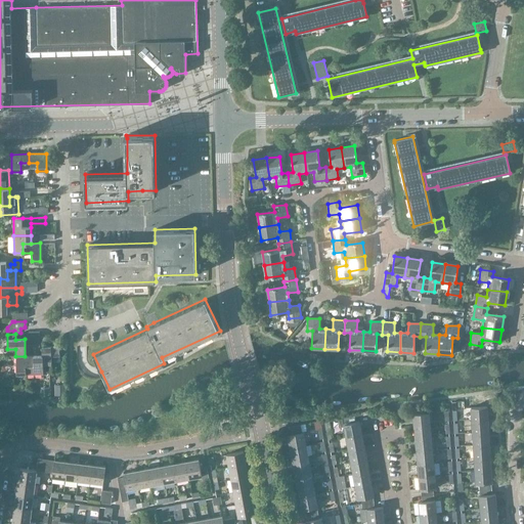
[(41,356),(42,356),(42,364),(43,364),(51,364),(51,356),(59,356),(59,347),(47,347),(41,347),(41,356)]
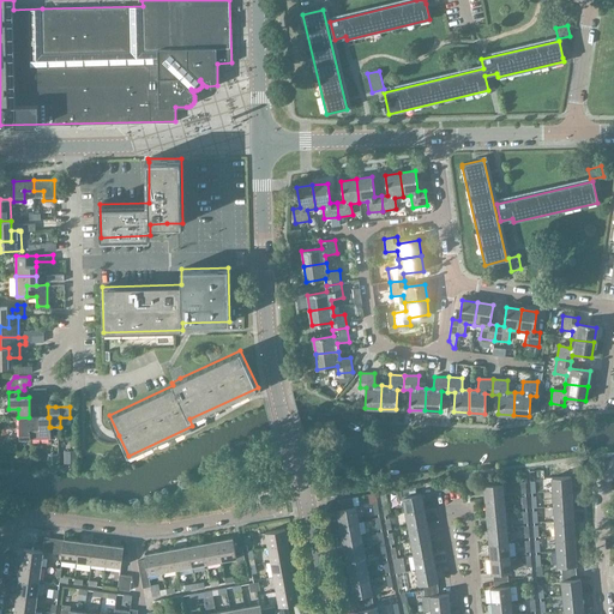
[(29,428),(40,427),(38,417),(29,417),(18,417),(19,439),(30,438),(29,428)]
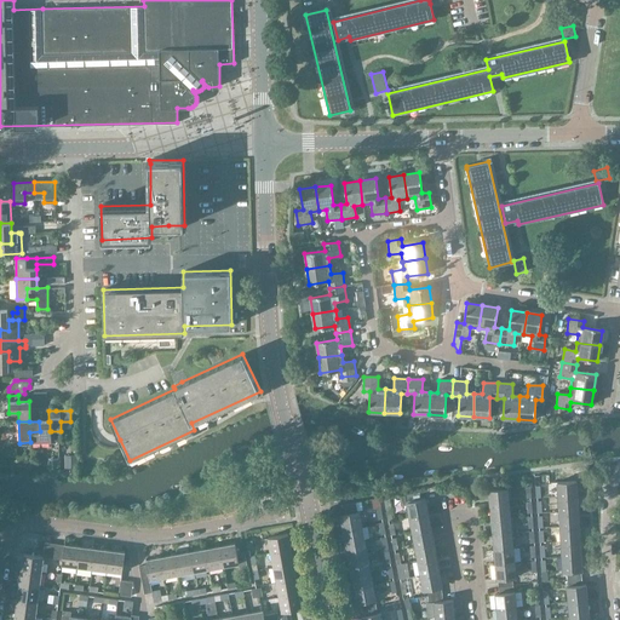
[(50,422),(49,422),(39,422),(40,431),(29,432),(30,442),(51,442),(51,431),(50,431),(50,422)]
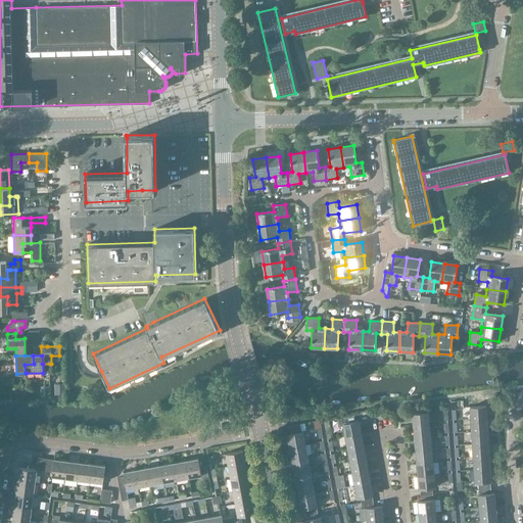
[(457,419),(456,408),(464,408),(463,400),(450,401),(452,420),(457,419)]
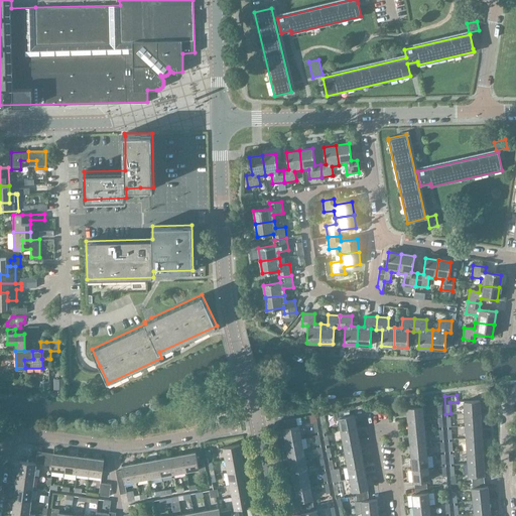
[(480,400),(464,401),(465,414),(481,413),(480,400)]
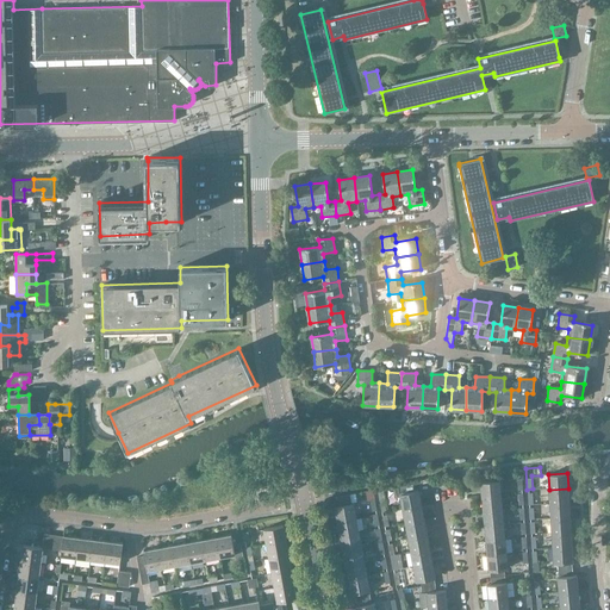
[(499,480),(480,483),(481,497),(500,496),(499,480)]
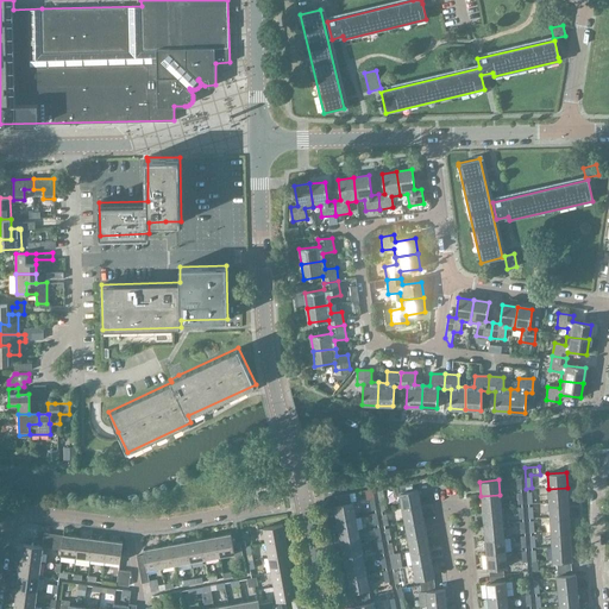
[(397,487),(402,508),(420,503),(418,489),(413,490),(412,483),(397,487)]
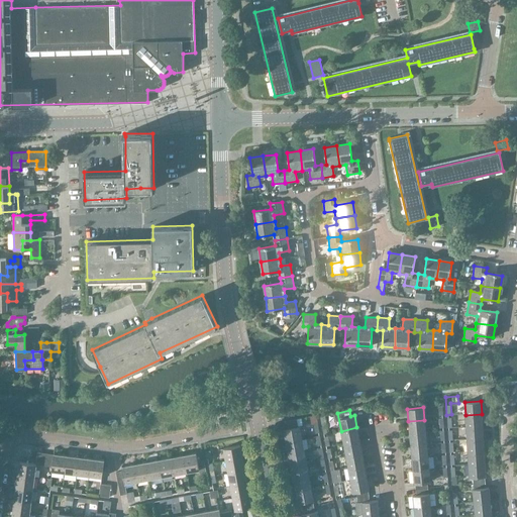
[(482,414),(466,415),(466,427),(482,426),(482,424),(482,414)]
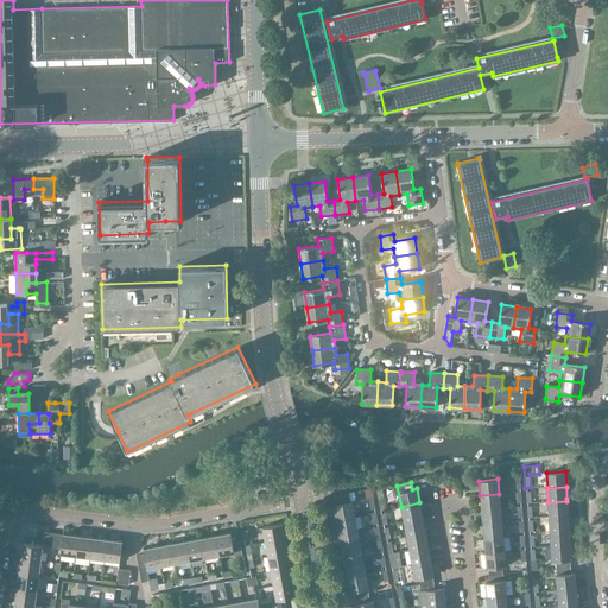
[(334,495),(335,504),(349,501),(348,493),(334,495)]
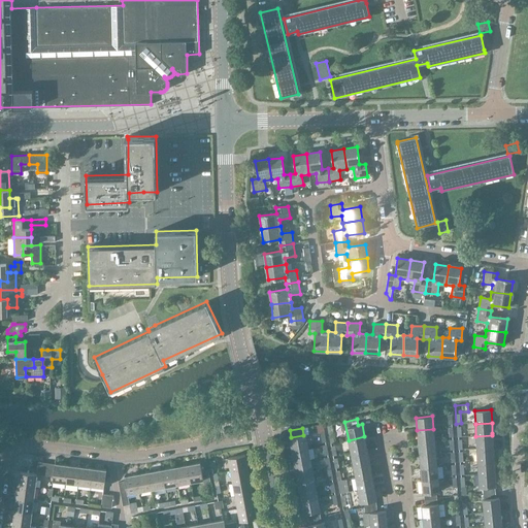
[(433,429),(417,430),(418,438),(418,442),(434,441),(433,429)]
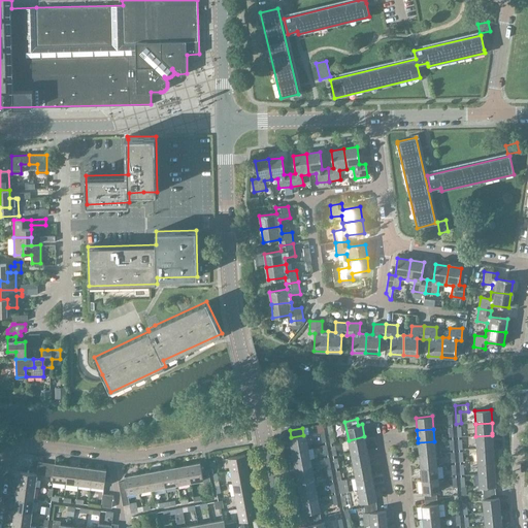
[(308,448),(305,435),(289,438),(292,451),(308,448)]
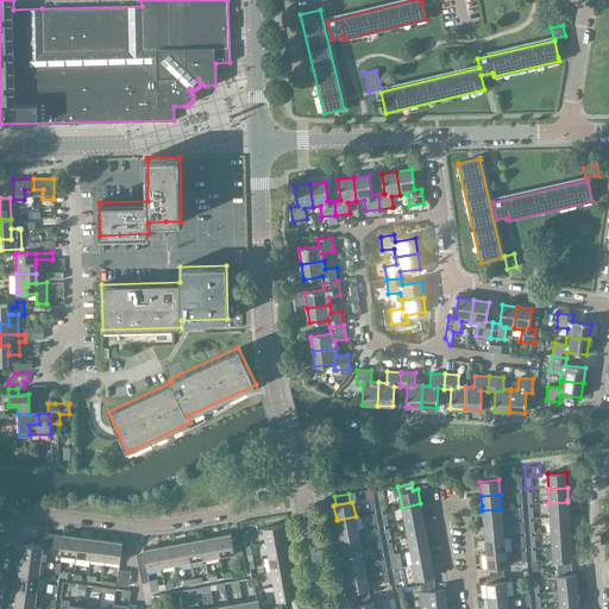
[(567,502),(548,503),(550,518),(569,516),(567,502)]
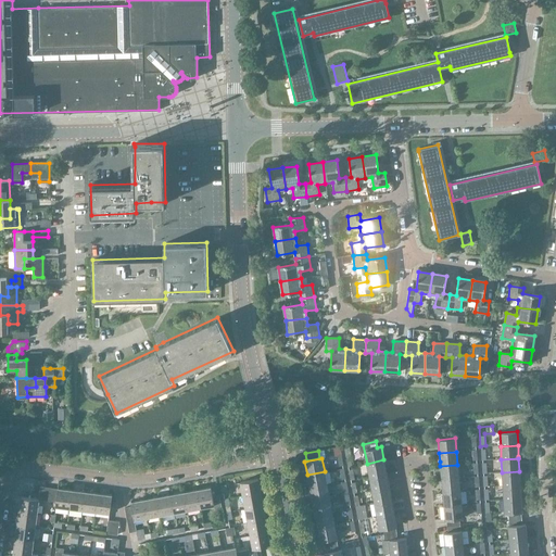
[(387,474),(383,459),(367,464),(369,477),(387,474)]
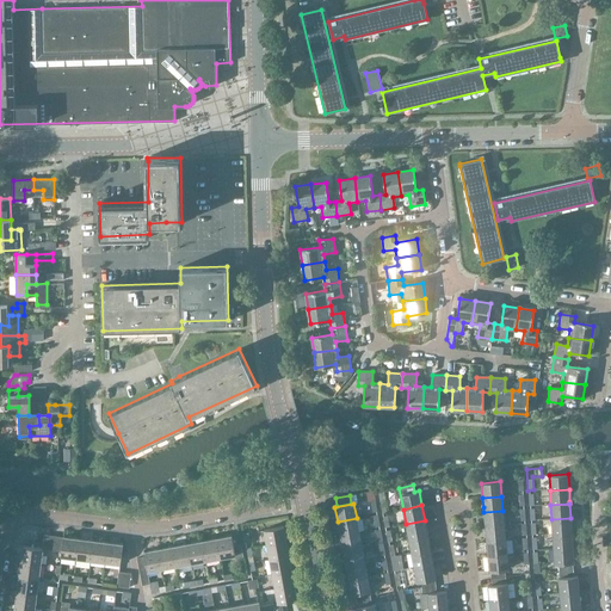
[(503,511),(483,512),(486,526),(505,525),(503,511)]
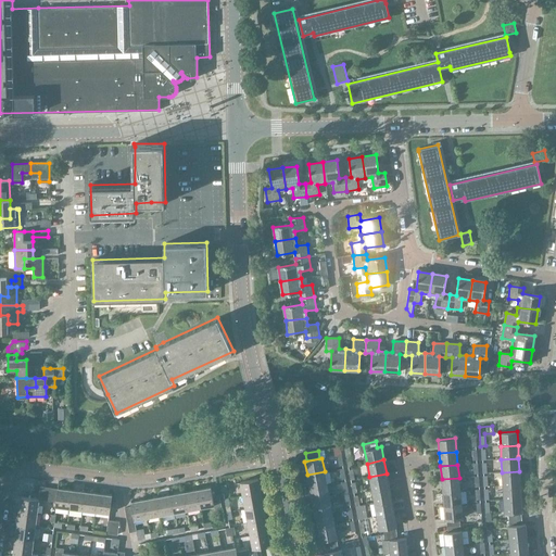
[(327,484),(325,471),(307,475),(310,488),(327,484)]
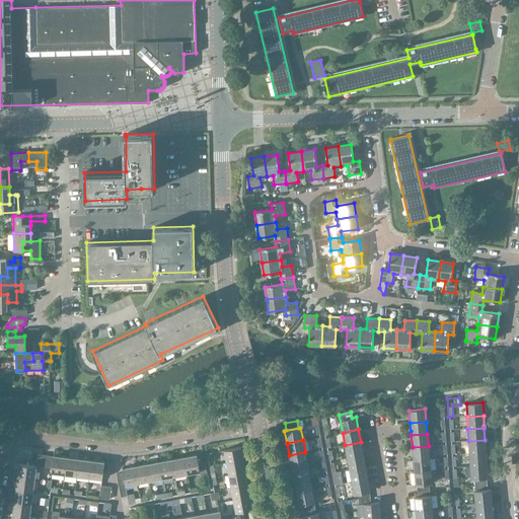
[(485,440),(468,441),(469,453),(486,452),(485,442),(485,440)]
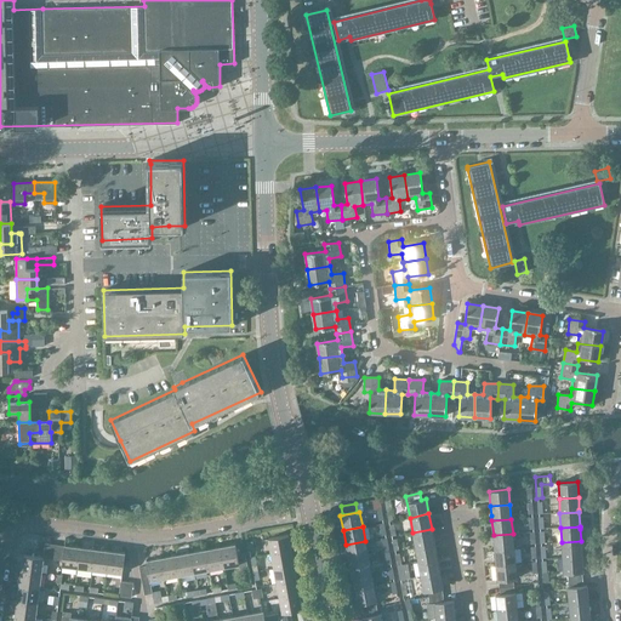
[(412,533),(415,547),(434,543),(432,529),(412,533)]
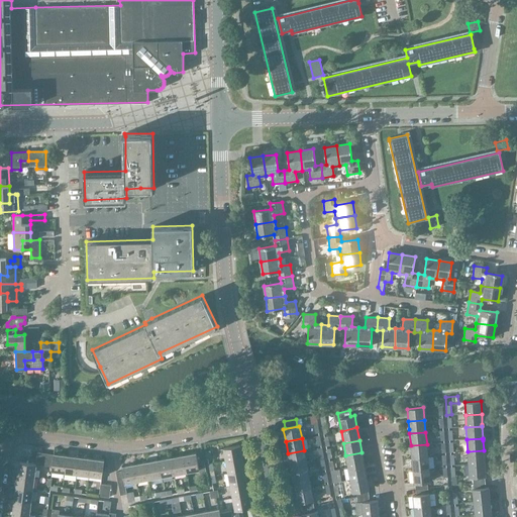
[(427,444),(411,445),(412,457),(428,456),(427,444)]
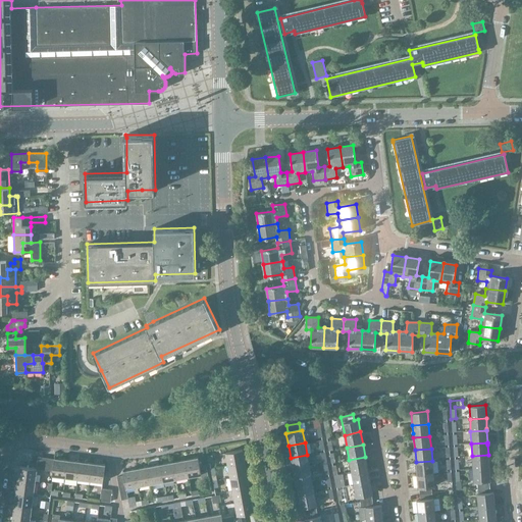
[(243,450),(226,453),(228,465),(245,462),(243,450)]
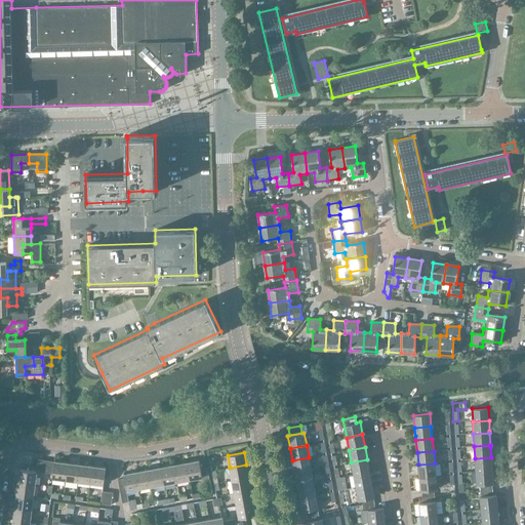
[(292,460),(294,473),(311,470),(309,457),(292,460)]
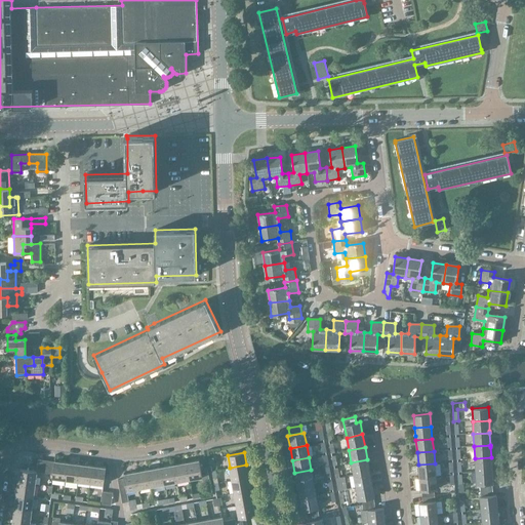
[(491,457),(475,458),(476,471),(492,470),(491,457)]
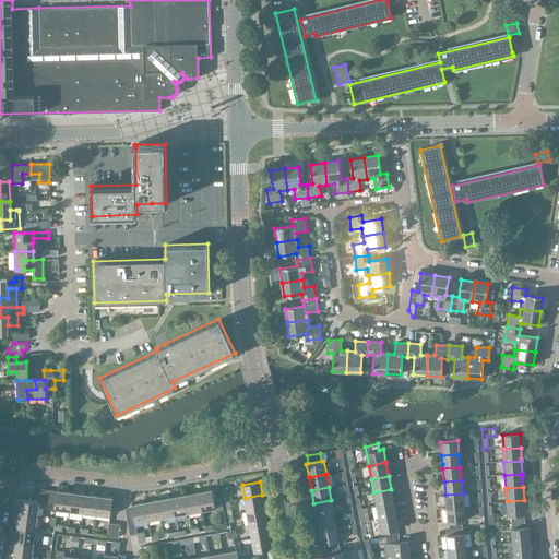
[(393,502),(391,489),(373,492),(377,506),(393,502)]
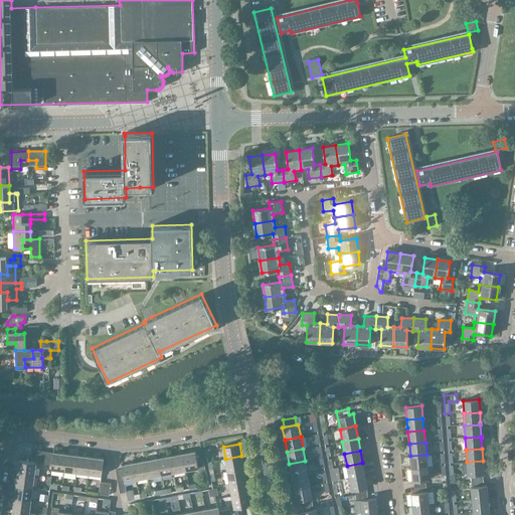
[(195,452),(183,454),(186,470),(198,468),(197,460),(195,452)]
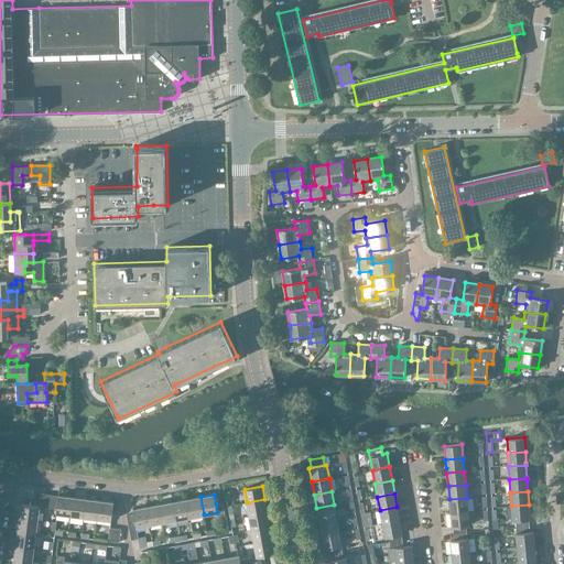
[(56,509),(56,513),(69,514),(69,516),(72,497),(58,496),(56,509)]
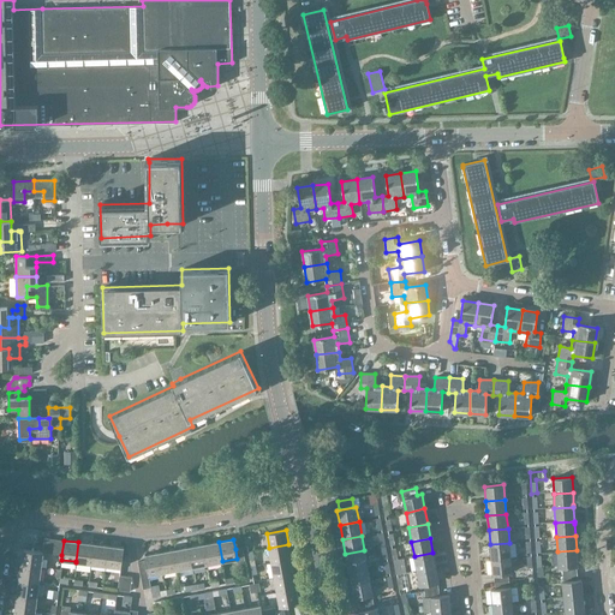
[(78,542),(76,562),(91,563),(94,544),(78,542)]
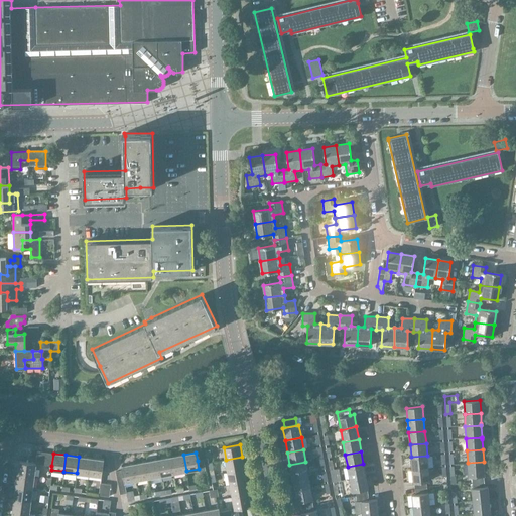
[(183,455),(171,457),(174,473),(186,471),(183,455)]
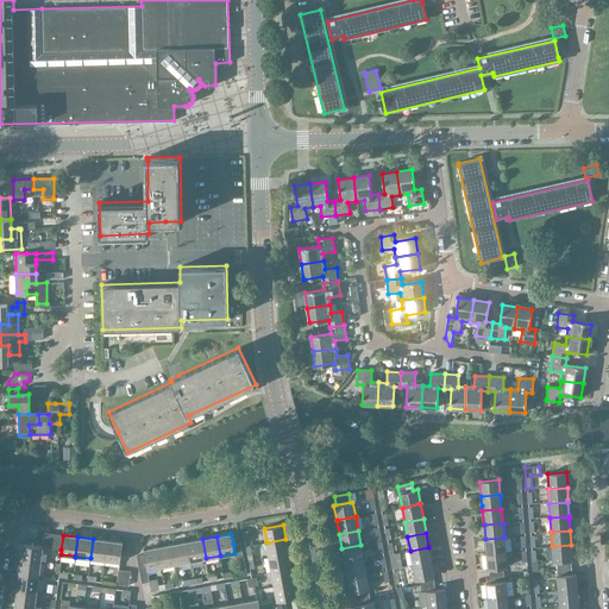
[(504,538),(485,539),(485,544),(487,554),(506,552),(504,538)]
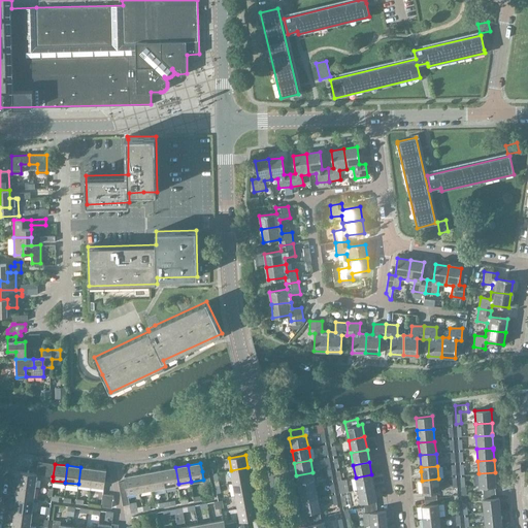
[(80,467),(78,484),(91,486),(93,468),(80,467)]
